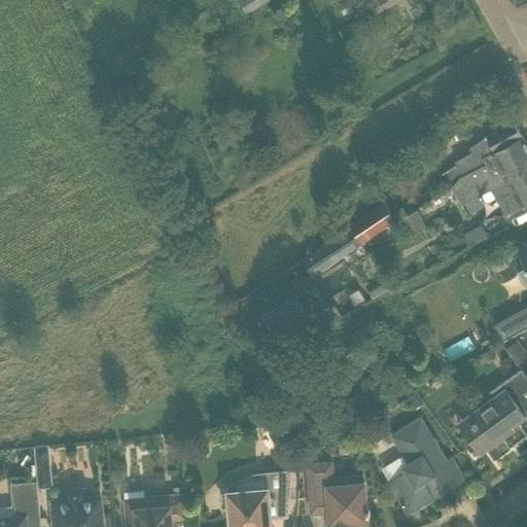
[(270,0),(238,0),(246,13),(270,0)]
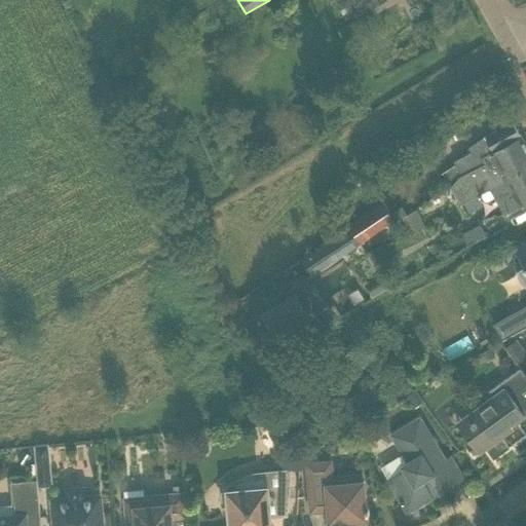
[(444,172),(449,181),(524,140),(514,121),(485,137),(468,148),(472,152),(454,161),(456,165),(444,172)]
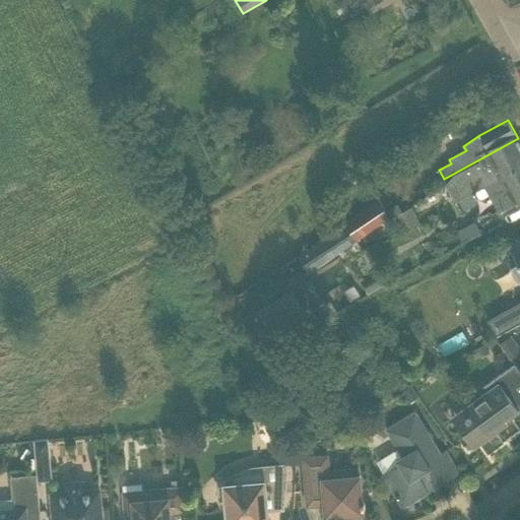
[(519,166),(519,142),(518,138),(444,179),(455,201),(484,185),(519,166)]
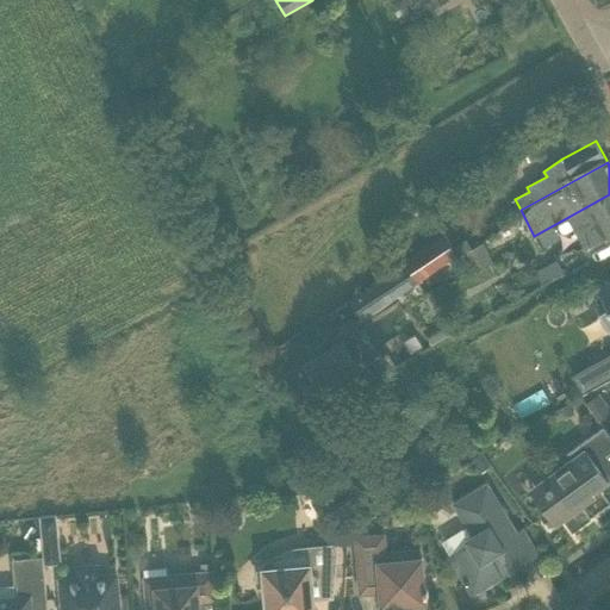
[(585,249),(609,235),(609,194),(568,217),(585,249)]
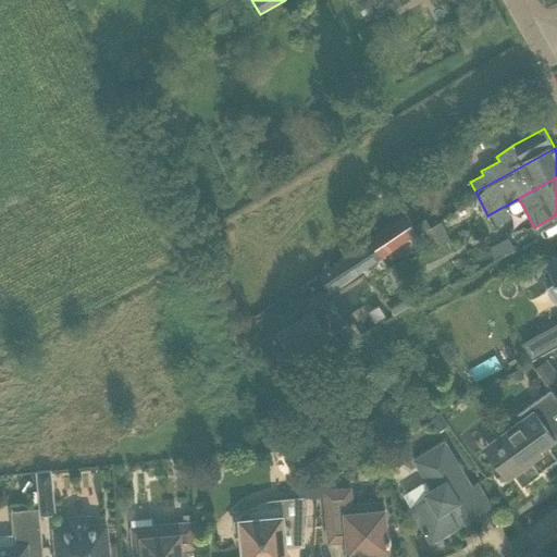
[(369,238),(371,240),(381,257),(382,256),(418,233),(406,214),(369,238)]
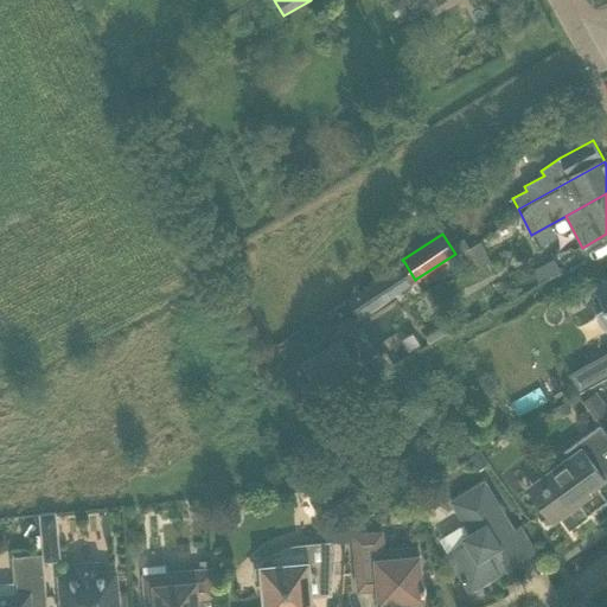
[(359,317),(393,295),(401,308),(426,292),(416,279),(415,280),(404,262),(349,299),(359,317)]
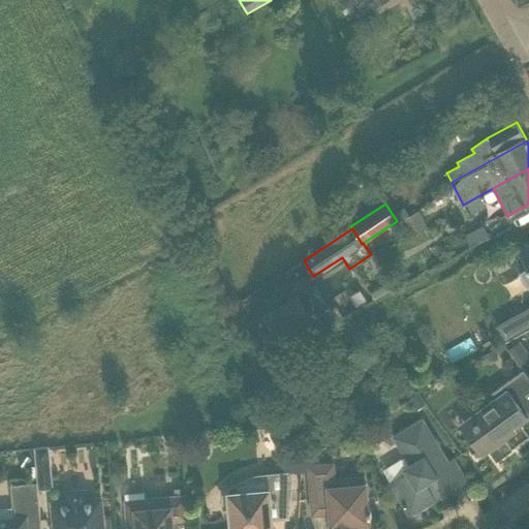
[(528,244),(518,250),(528,268),(520,272),(528,288),(528,287),(528,244)]
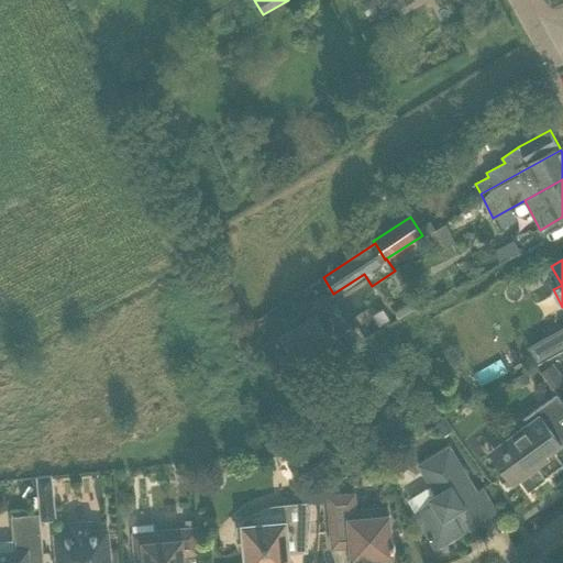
[(562,328),(549,337),(558,352),(562,349),(562,328)]
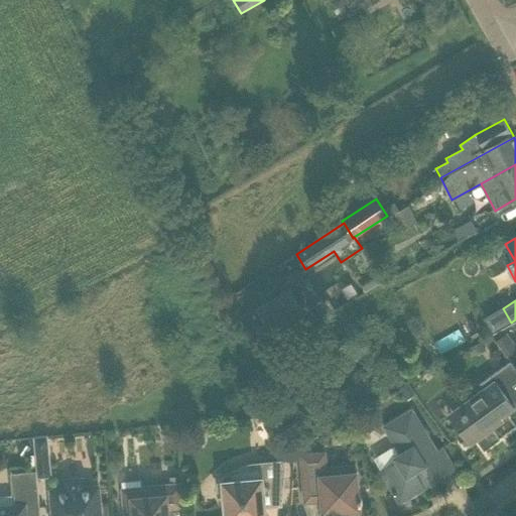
[(515,408),(515,369),(510,362),(479,384),(482,389),(448,414),(471,444),(477,439),(484,450),(500,438),(492,428),(503,420),(502,419),(515,408)]
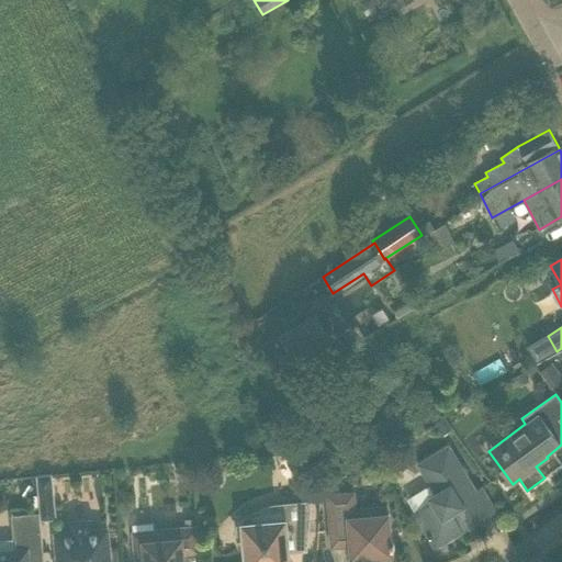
[(474,525),(496,512),(482,487),(475,491),(449,446),(418,464),(435,493),(429,496),(433,502),(414,513),(435,548),(463,531),(461,527),(472,520),(474,525)]
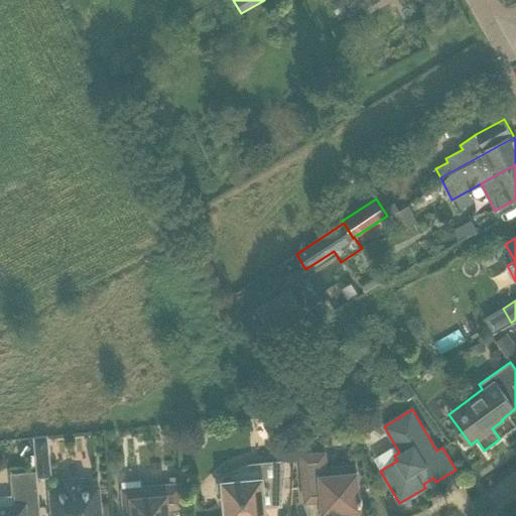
[(49,455),(48,436),(34,437),(35,456),(49,455)]
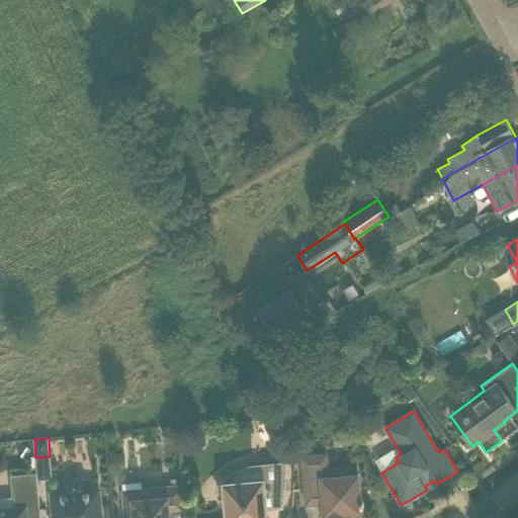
[(23,444),(17,453),(24,458),(31,449),(23,444)]
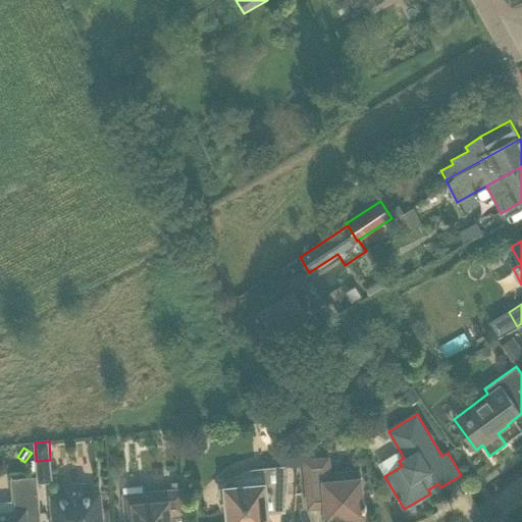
[(366,509),(366,505),(364,505),(361,477),(324,480),(322,458),(304,460),(308,508),(325,507),(326,519),(342,518),(342,521),(360,521),(362,521),(361,516),(365,516),(364,510),(366,509)]
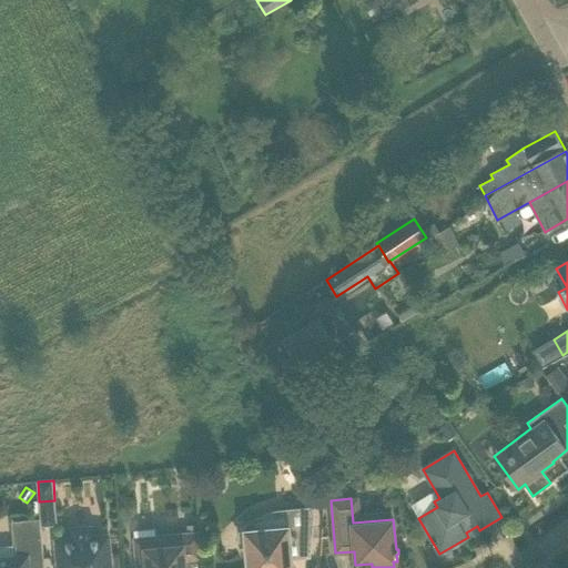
[(246,531),(243,536),(247,539),(249,553),(250,567),(290,567),(288,540),(311,538),(312,516),(313,508),(284,510),(284,516),(281,516),(276,517),(271,518),(265,520),(260,521),(255,525),(251,528),(246,531)]
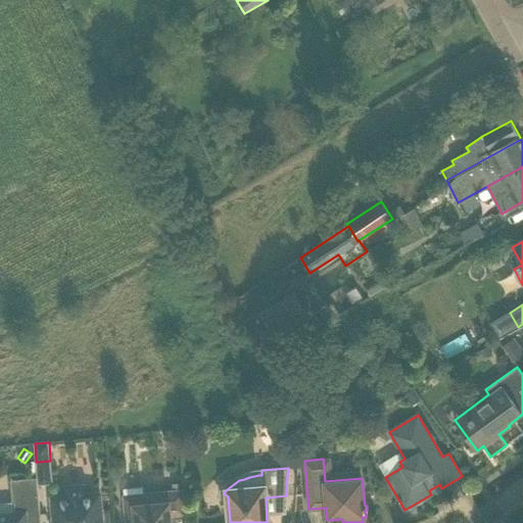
[(40,522),(37,477),(9,479),(12,512),(0,513),(0,522),(40,522)]
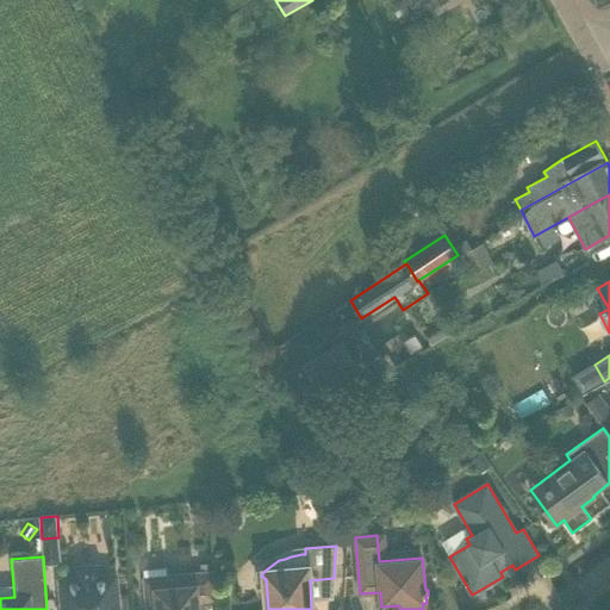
[(62,609),(119,609),(117,574),(98,577),(97,566),(76,567),(78,578),(60,580),(62,609)]
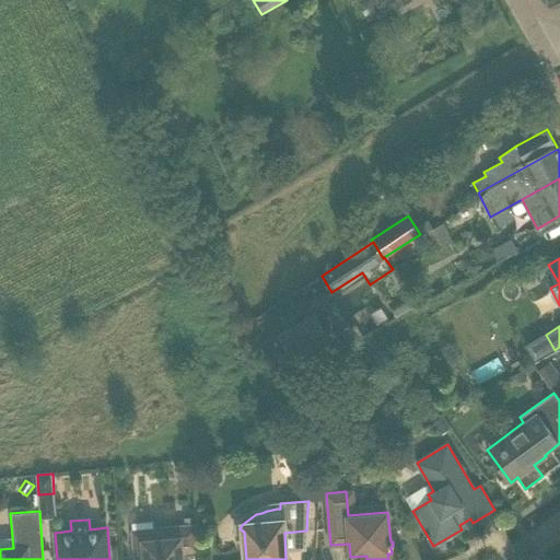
[(198,524),(132,531),(133,545),(135,559),(184,559),(184,552),(200,551),(198,529),(198,524)]
